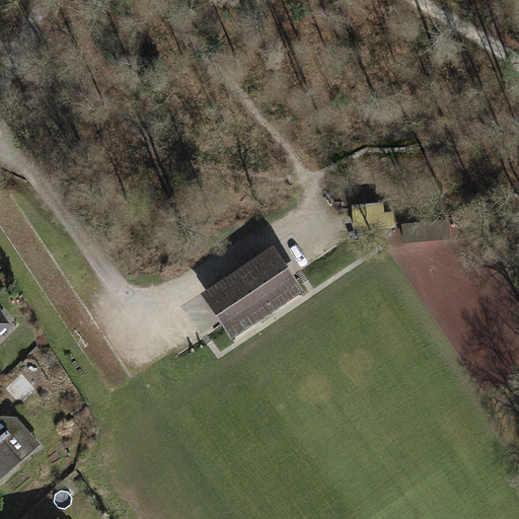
[(395,227),(395,212),(385,213),(384,203),(353,206),(355,230),(395,227)]
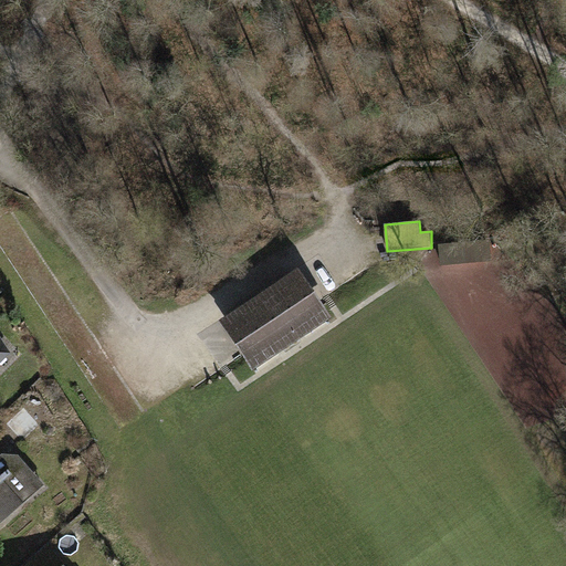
[(493,261),(491,240),(440,243),(441,265),(493,261)]
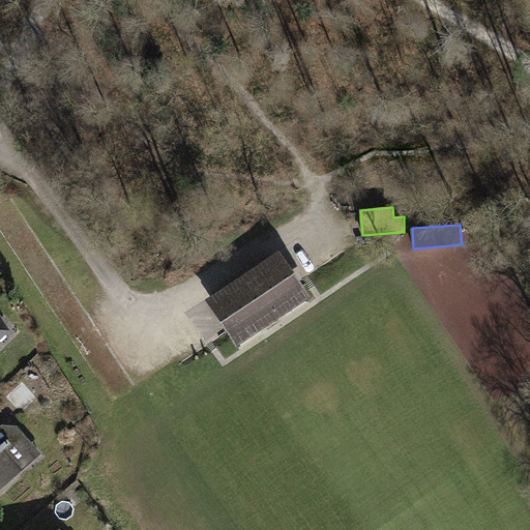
[(311,297),(280,251),(205,300),(236,347),(311,297)]
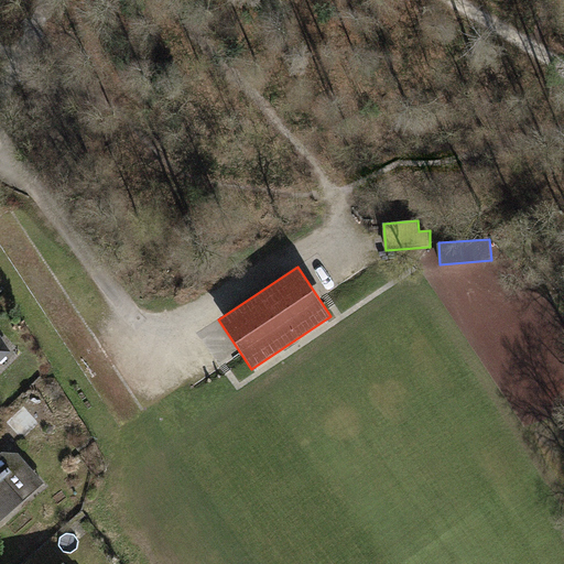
[(0,333),(0,365),(15,349),(0,333)]
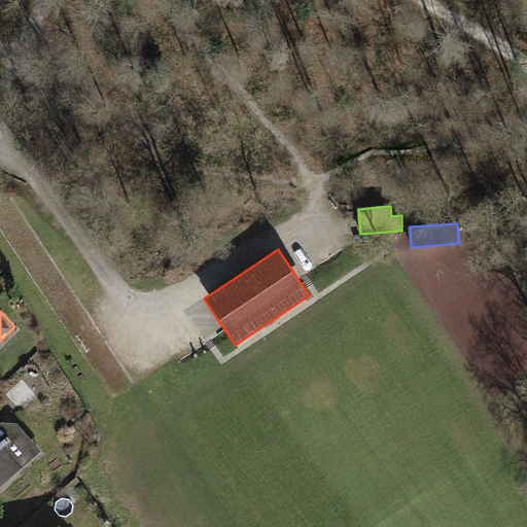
[(3,421),(0,423),(0,485),(42,450),(16,421),(3,421)]
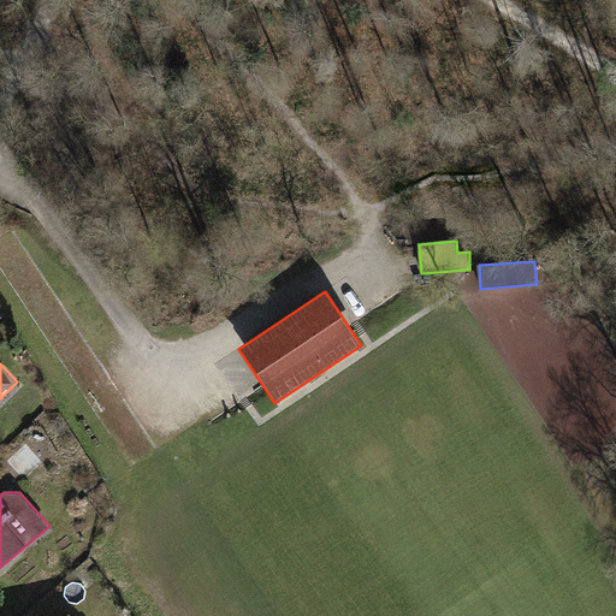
All buildings are outlined.
